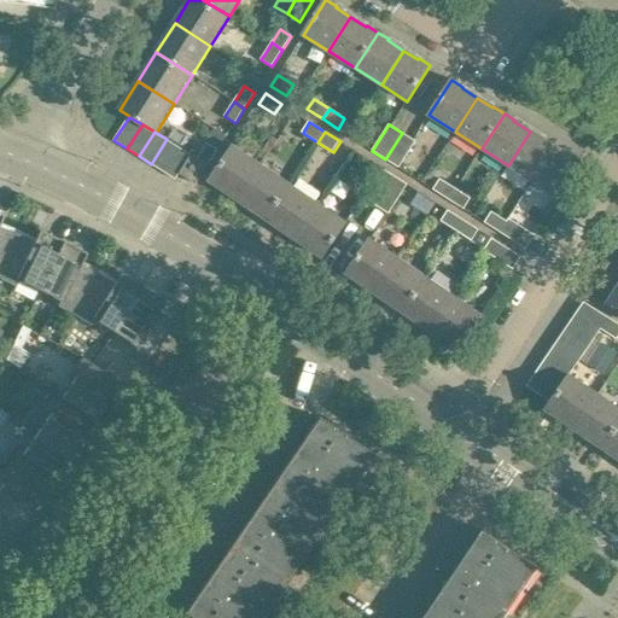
[(543,140),(530,132),(508,165),(535,182),(558,147),(544,139),(543,140)]
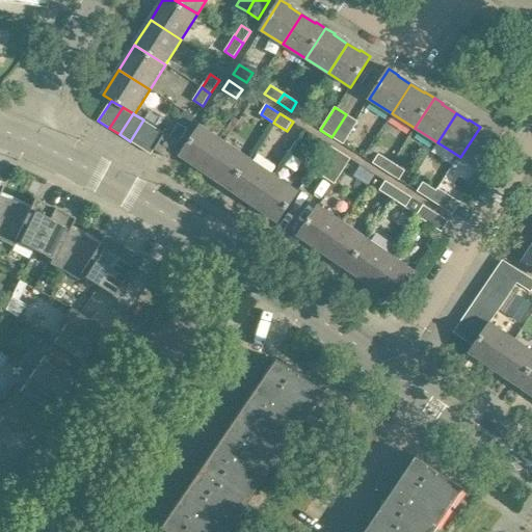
[(346,114),(331,137),(343,144),(357,122),(346,114)]
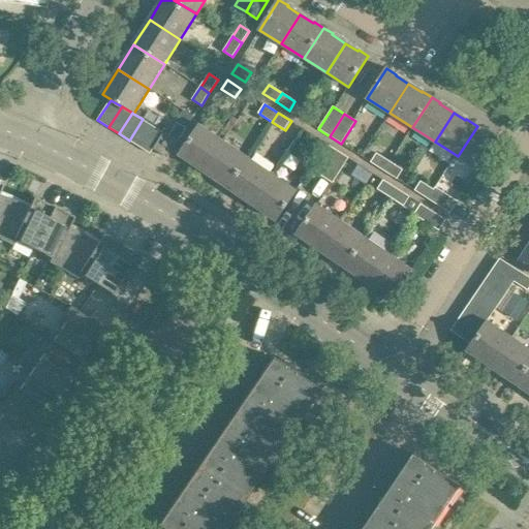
[(143,119),(129,141),(139,147),(154,126),(143,119)]
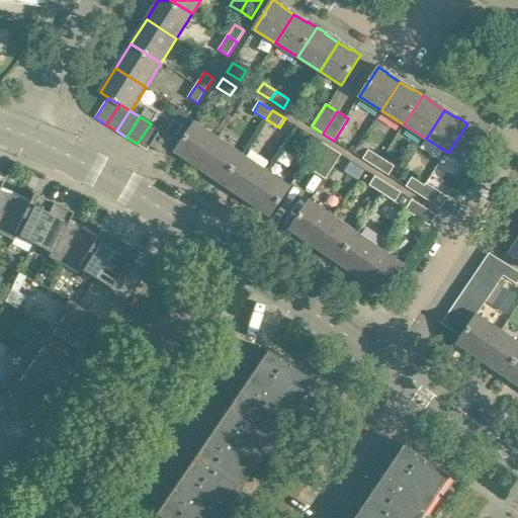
[(147,151),(150,146),(160,131),(173,140),(182,125),(173,119),(165,133),(151,123),(137,144),(147,151)]
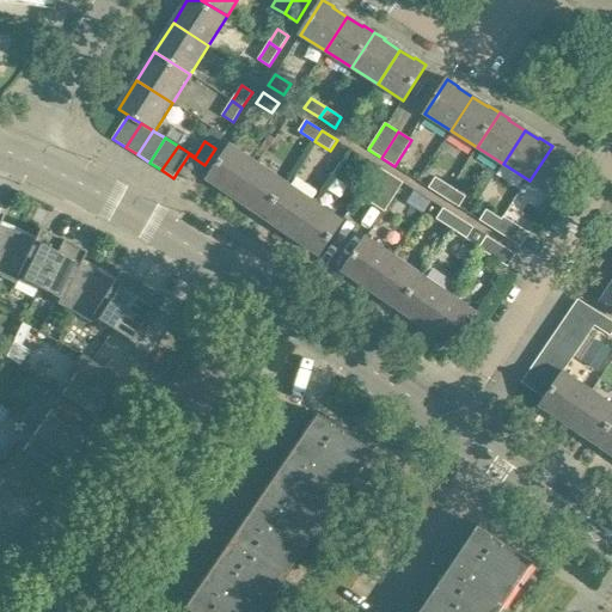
[(232,144),(208,179),(236,197),(259,163),(232,144)]
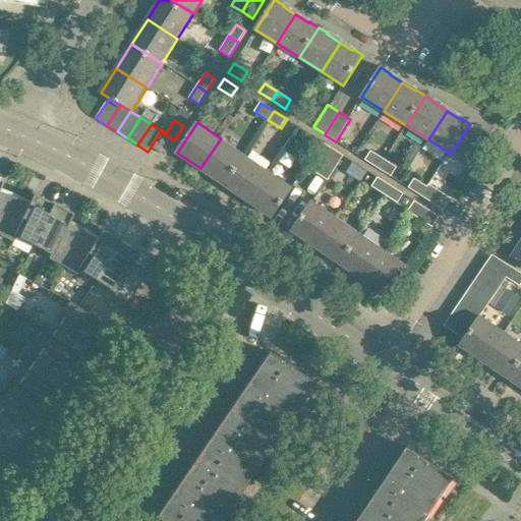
[(451,154),(470,167),(471,167),(482,148),(483,148),(489,136),(488,137),(476,129),(476,128),(470,124),(451,154)]
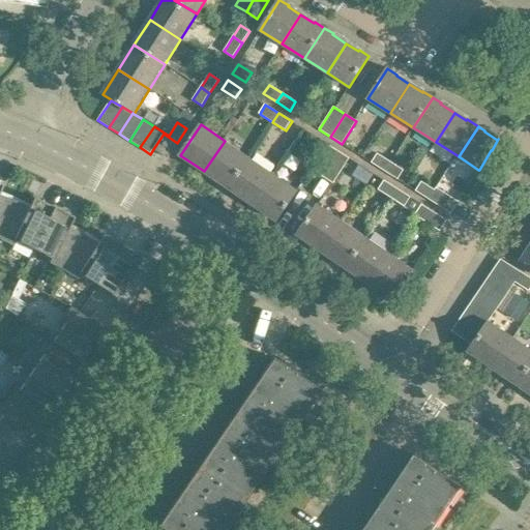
[(164,134),(153,149),(168,158),(177,143),(164,134)]
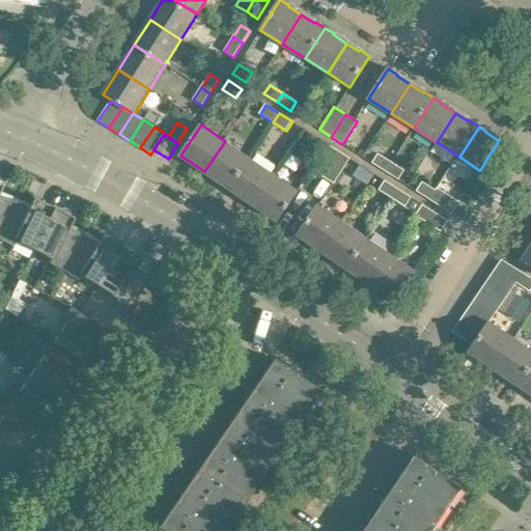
[(225,141),(204,171),(229,188),(250,158),(225,141)]
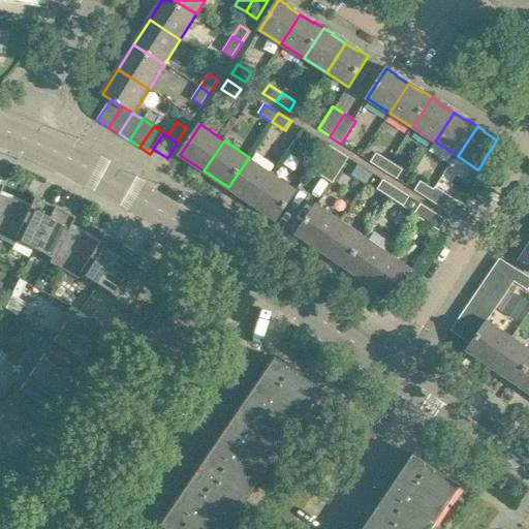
[(322,176),(333,160),(338,151),(328,145),(312,169),(322,176)]
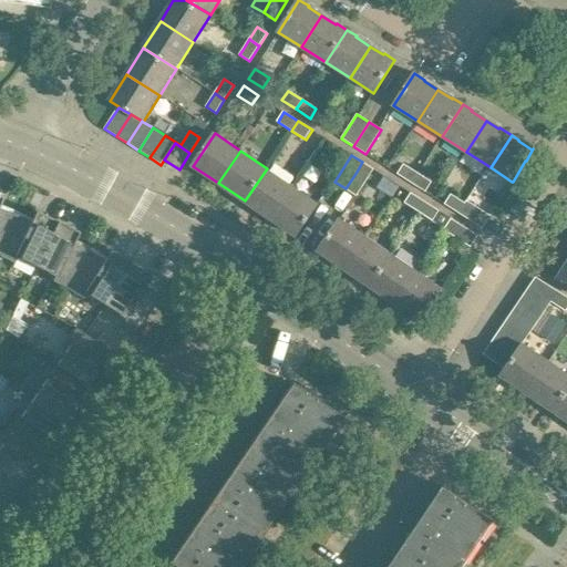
[(373,169),(362,162),(357,172),(346,188),(357,196),(373,169)]
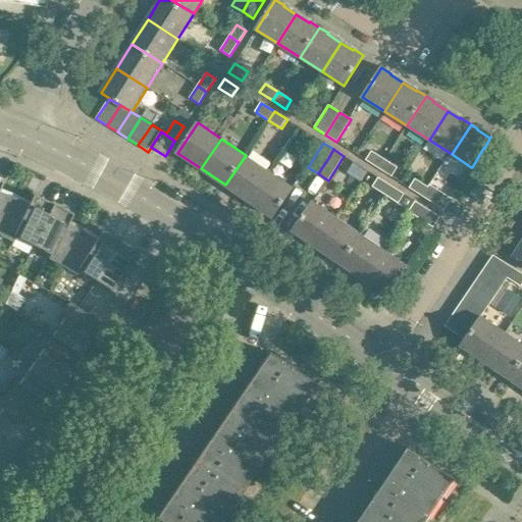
[(379,168),(384,159),(371,151),(366,160),(379,168)]
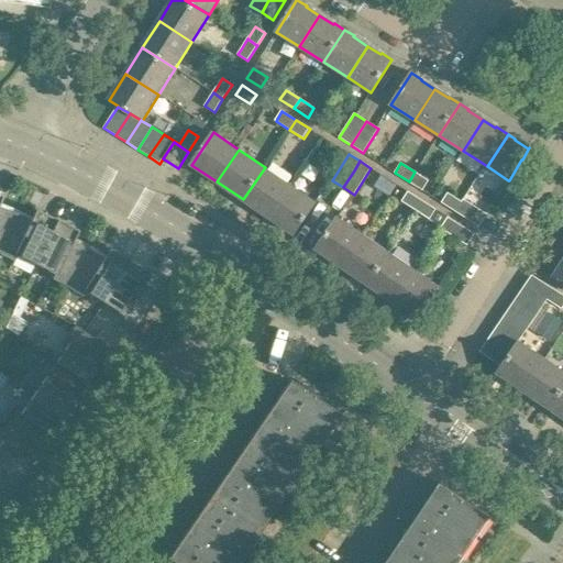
[(265,167),(243,199),(269,218),(290,186),(290,185),(265,167)]
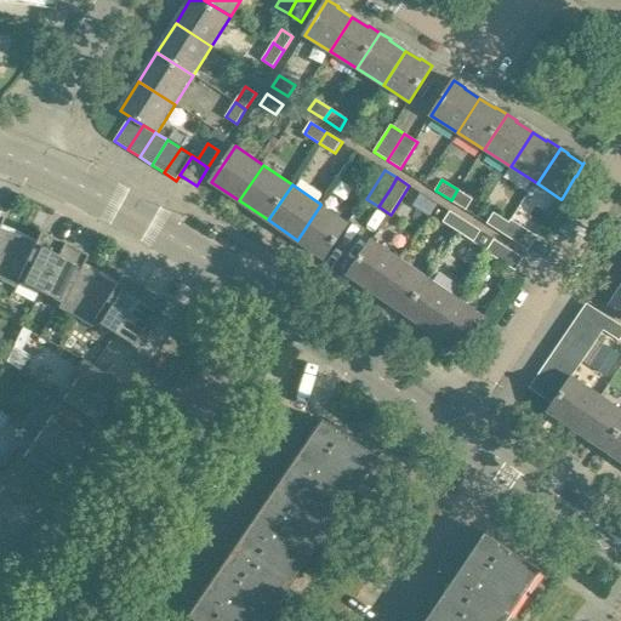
[(473,199),(457,189),(451,200),(466,210),(473,199)]
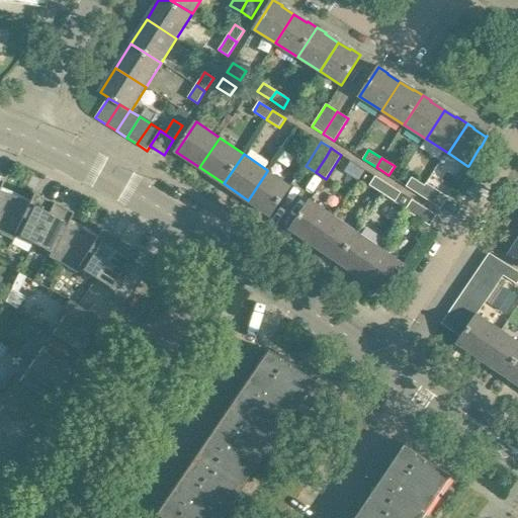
[(358,179),(363,169),(348,161),(343,171),(358,179)]
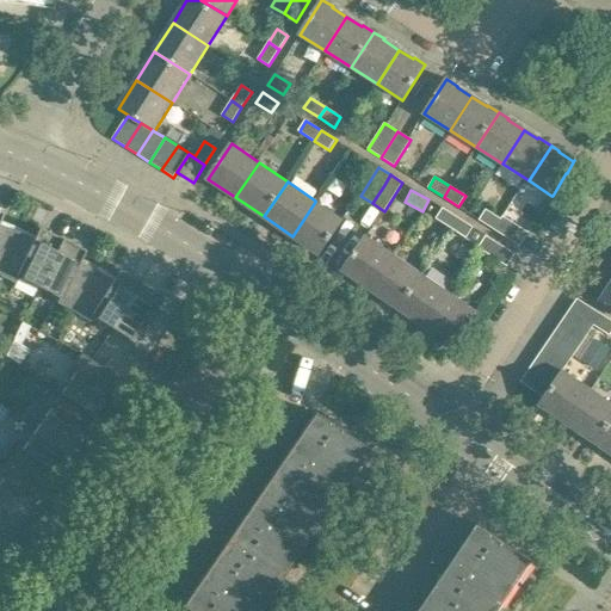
[(315,202),(292,236),(320,254),(343,220),(315,202)]
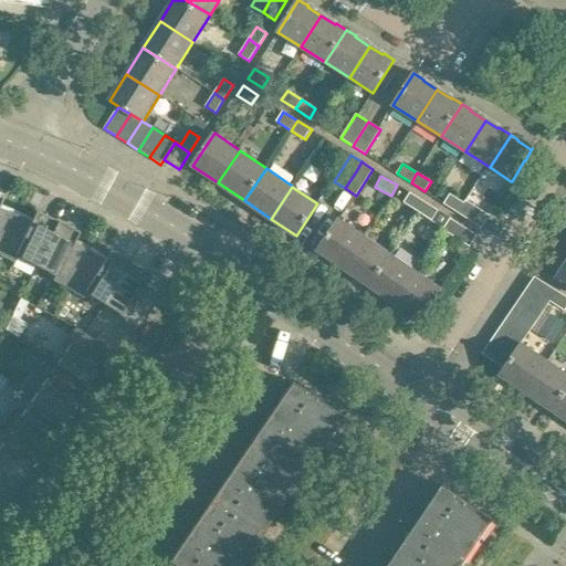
[(460,213),(468,201),(452,191),(444,203),(460,213)]
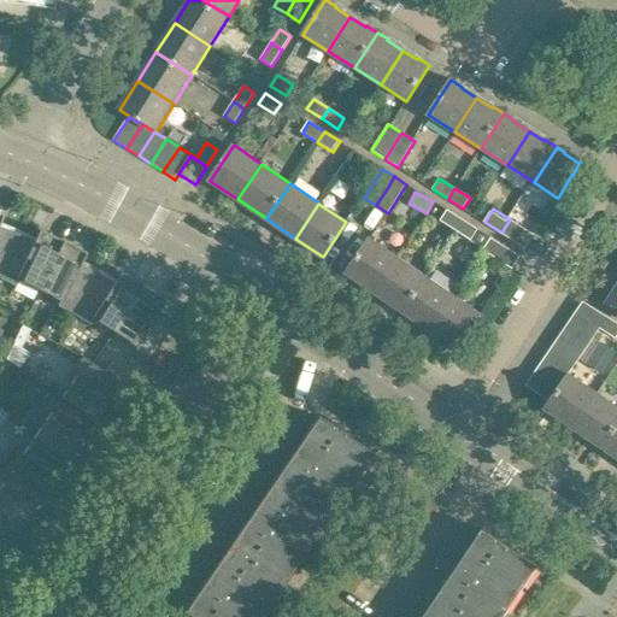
[(440,221),(456,230),(463,219),(447,210),(440,221)]
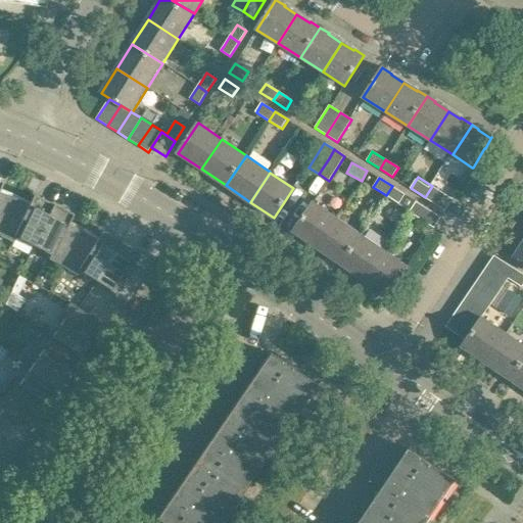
[(0,230),(14,198),(0,192),(0,188),(2,182),(0,181),(0,230)]
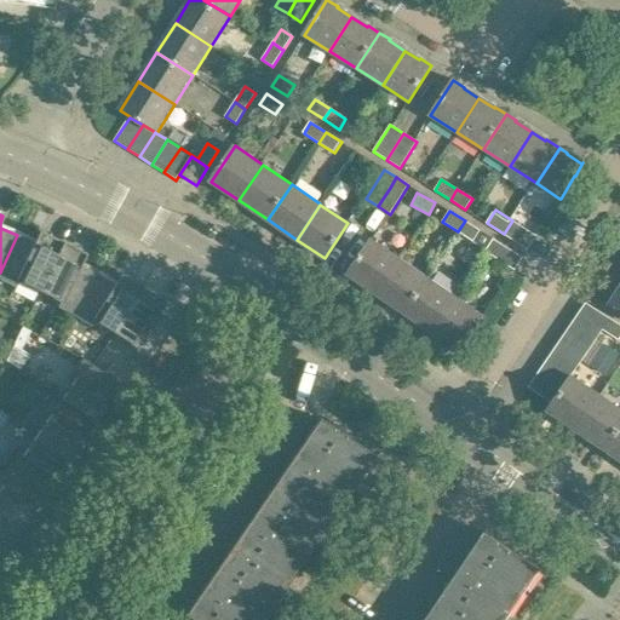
[(480,230),(465,220),(458,231),(474,241),(480,230)]
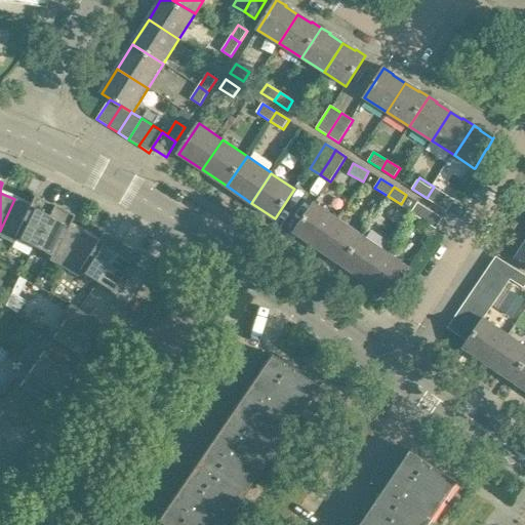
[(427,198),(447,211),(454,200),(434,187),(427,198)]
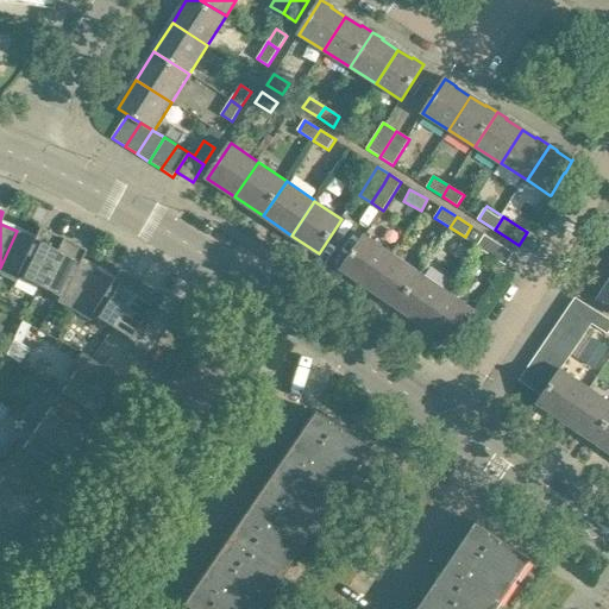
[(33,238),(17,231),(0,268),(0,275),(14,282),(17,277),(38,287),(62,238),(38,227),(33,238)]
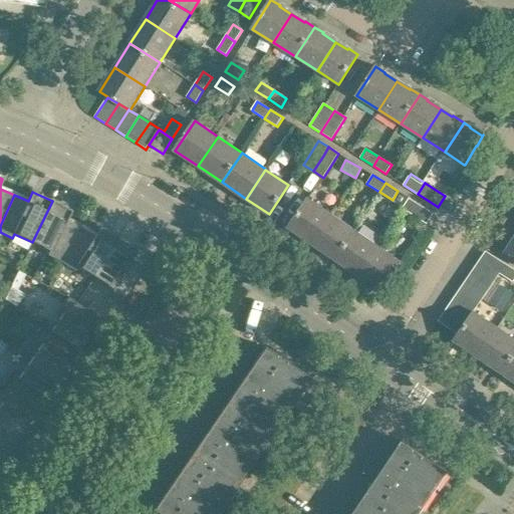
[(403,209),(427,224),(433,214),(409,198),(403,209)]
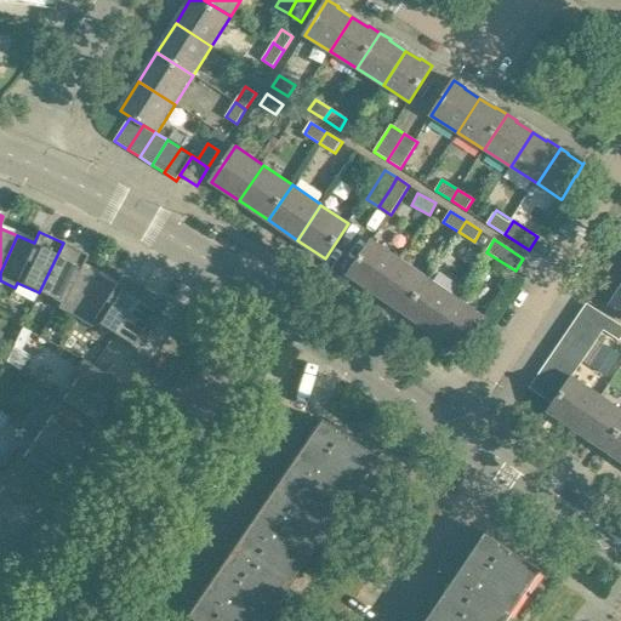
[(376,295),(400,258),(372,240),(348,275),(376,295)]
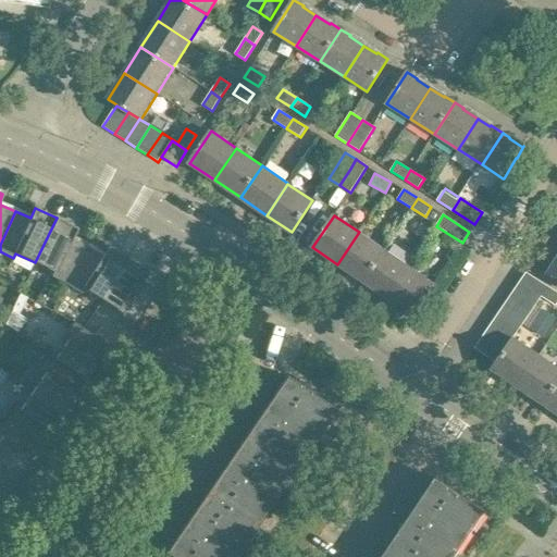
[(51,276),(66,284),(87,247),(72,239),(77,229),(57,218),(35,262),(53,272),(51,276)]
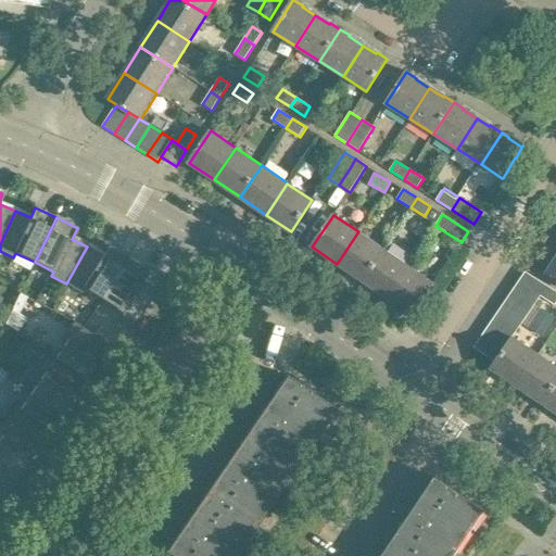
[(337,264),(363,281),(383,249),(358,231),(337,264)]
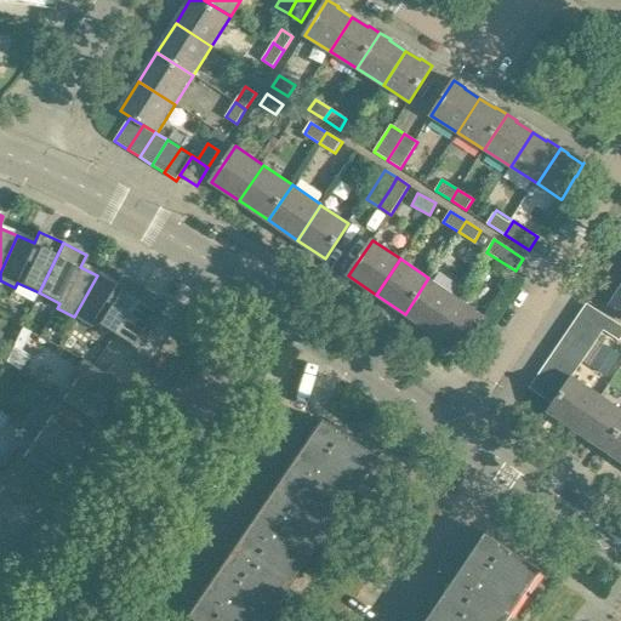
[(93,323),(114,335),(143,289),(121,274),(114,285),(97,275),(74,317),(90,328),(93,323)]
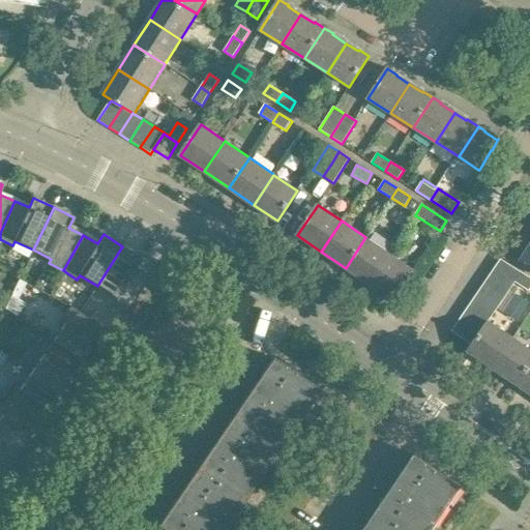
[(370,285),(390,254),(365,237),(346,268),(370,285)]
